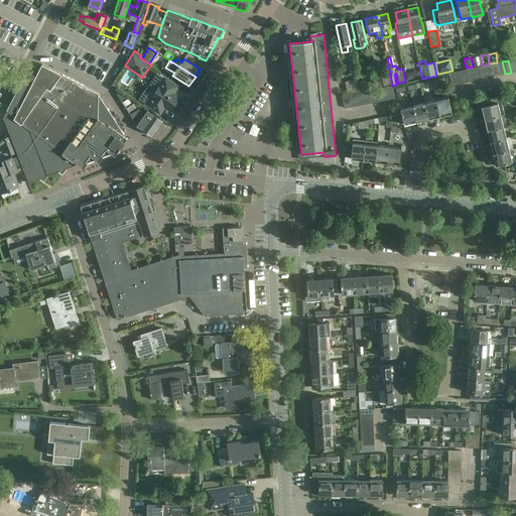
[(505,74),(502,61),(496,63),(499,75),(505,74)]
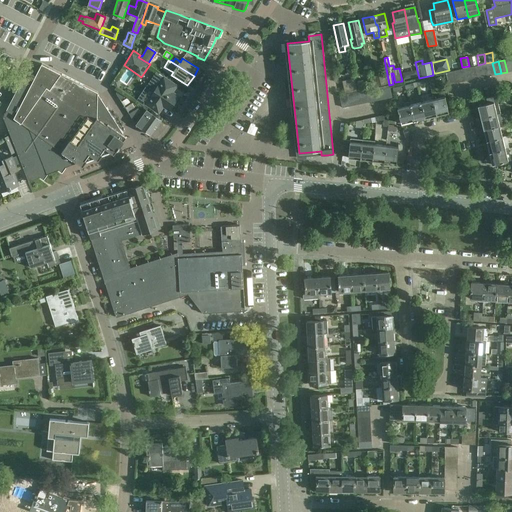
[(407,63),(402,64),(405,79),(411,78),(407,63)]
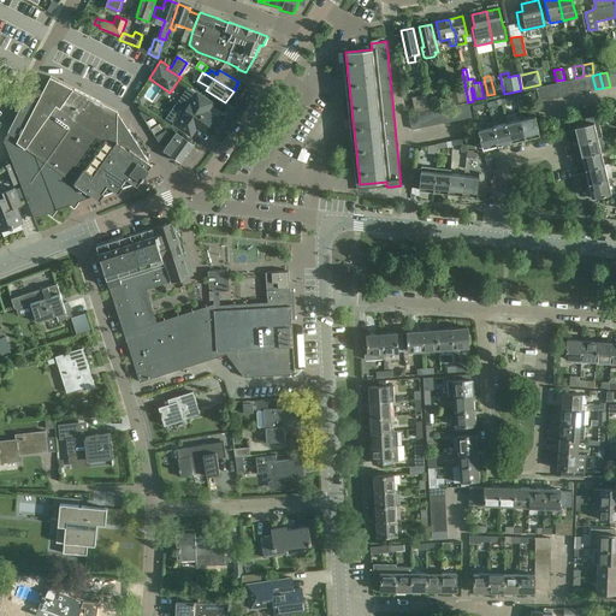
[(596,89),(592,76),(586,77),(588,92),(596,89)]
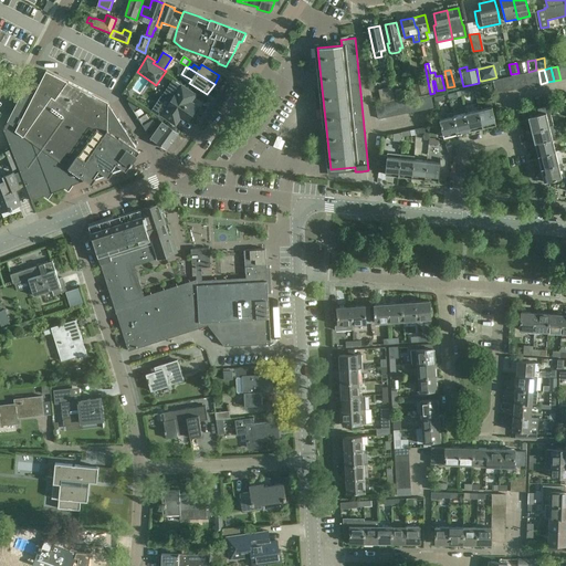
[(139,152),(136,147),(117,119),(111,124),(107,124),(108,104),(108,102),(46,71),(37,88),(28,83),(3,129),(31,200),(43,196),(48,199),(52,192),(64,188),(69,191),(73,185),(85,179),(87,181),(92,185),(95,179),(105,175),(108,178),(113,171),(122,168),(126,171),(139,152)]
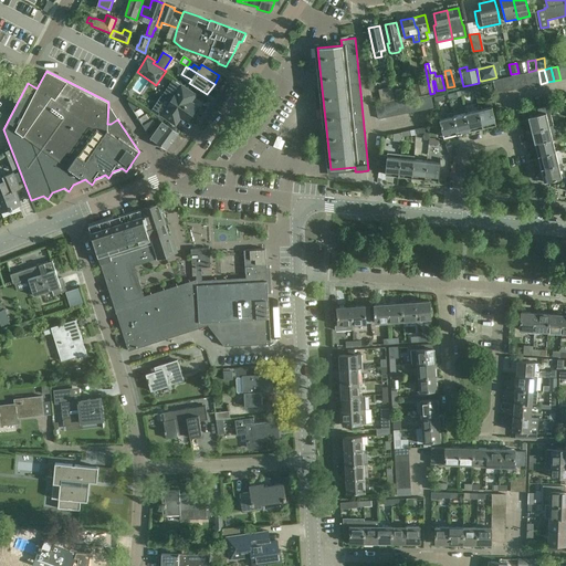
[(541,84),(538,71),(532,72),(535,85),(541,84)]
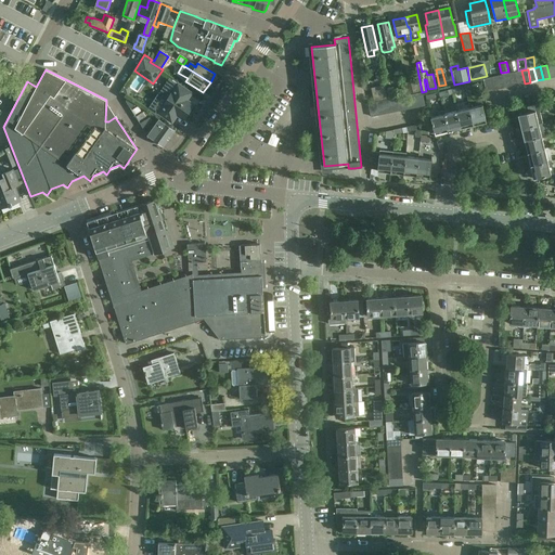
[(525,84),(521,71),(516,72),(515,72),(518,85),(525,84)]
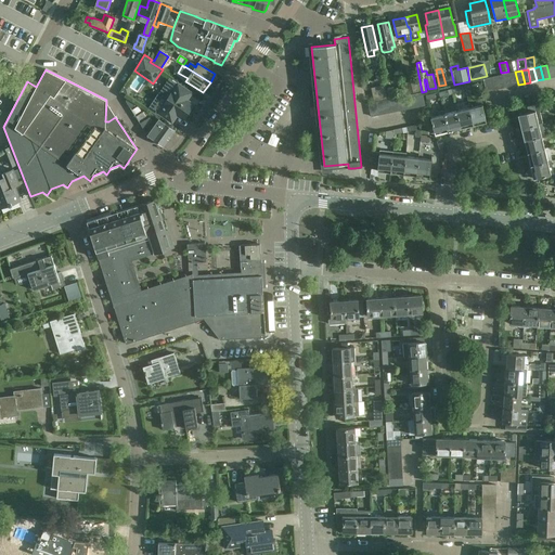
[(508,74),(512,87),(518,85),(515,72),(512,73),(508,74)]
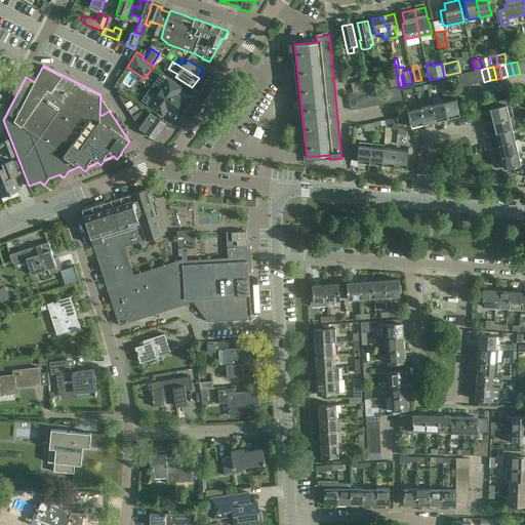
[(475,71),(478,83),(484,82),(481,70),(475,71)]
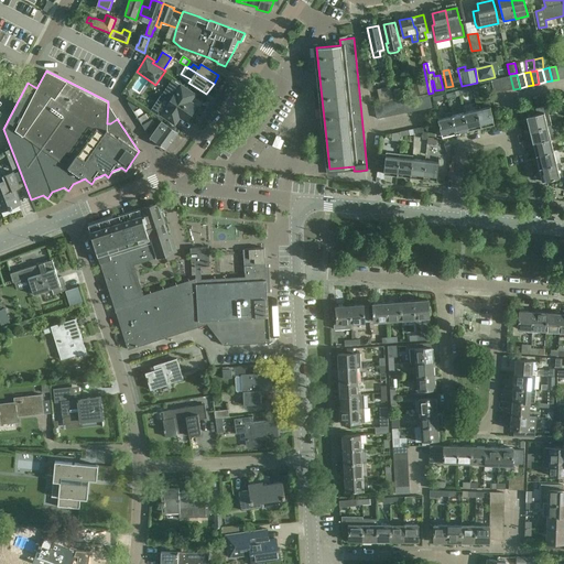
[(513,89),(510,76),(505,77),(507,90),(513,89)]
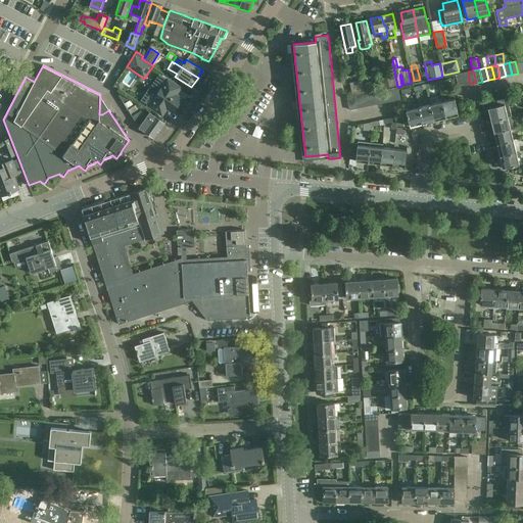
[(470,84),(468,72),(462,73),(464,85),(470,84)]
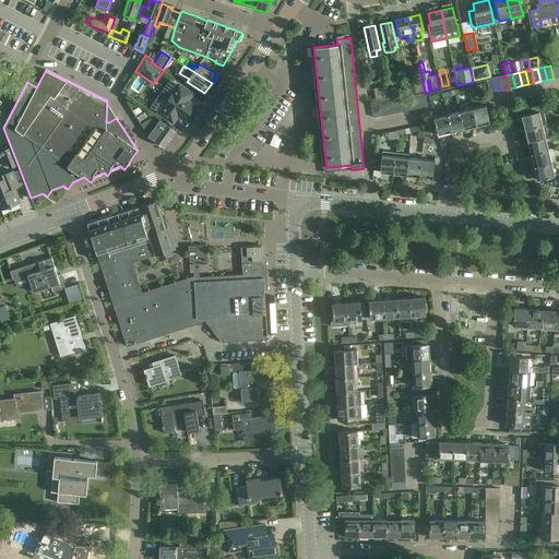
[(486,80),(489,92),(489,93),(496,91),(494,78),(489,79),(486,80)]
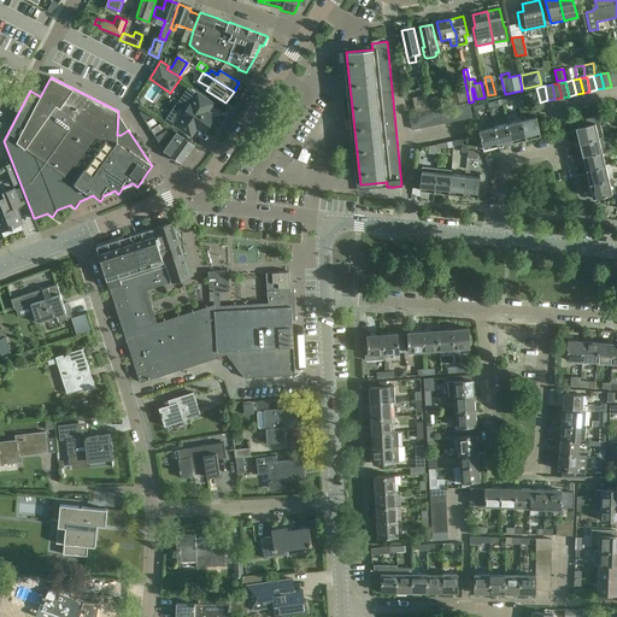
[(187,110),(176,125),(189,134),(195,125),(204,131),(215,116),(204,109),(210,101),(197,92),(192,89),(181,106),(187,110)]
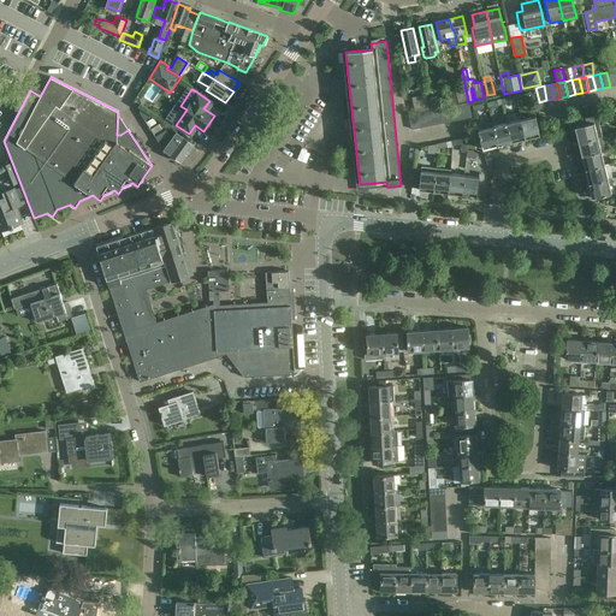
[(449,104),(467,101),(465,89),(446,93),(449,104)]
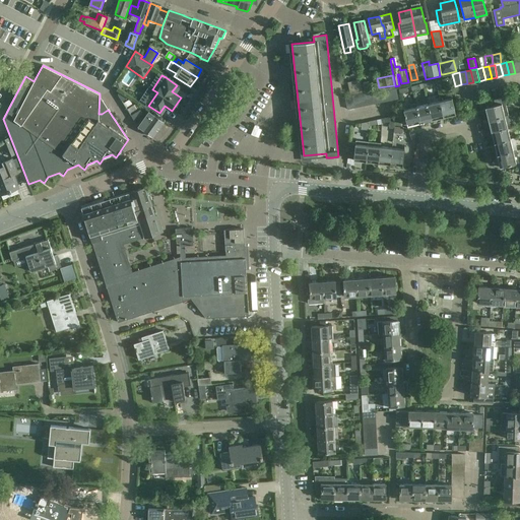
[(347,82),(350,94),(363,92),(361,83),(360,79),(347,82)]
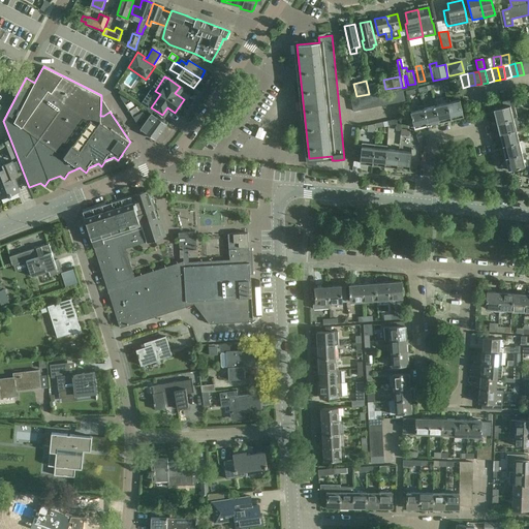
[(115,88),(122,93),(124,91),(121,83),(119,82),(115,88)]
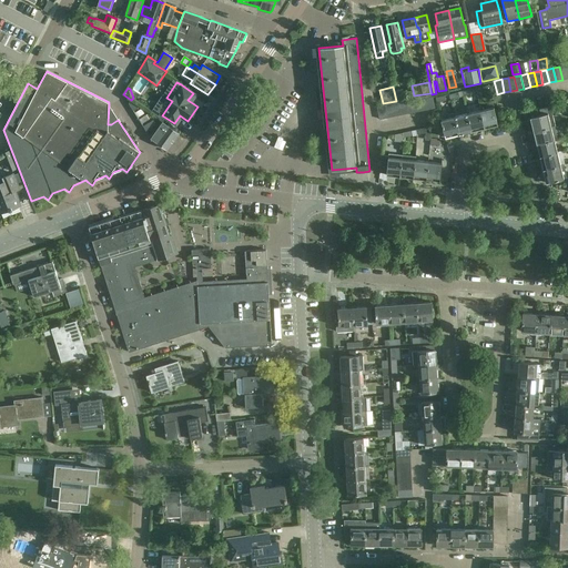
[(406,89),(394,91),(396,101),(408,98),(406,89)]
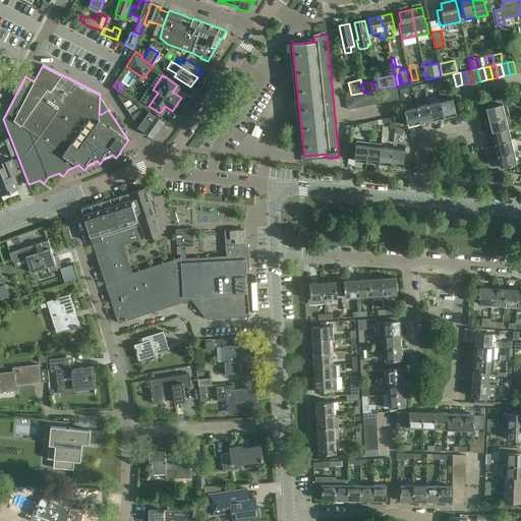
[(384,90),(387,102),(393,100),(390,88),(384,90)]
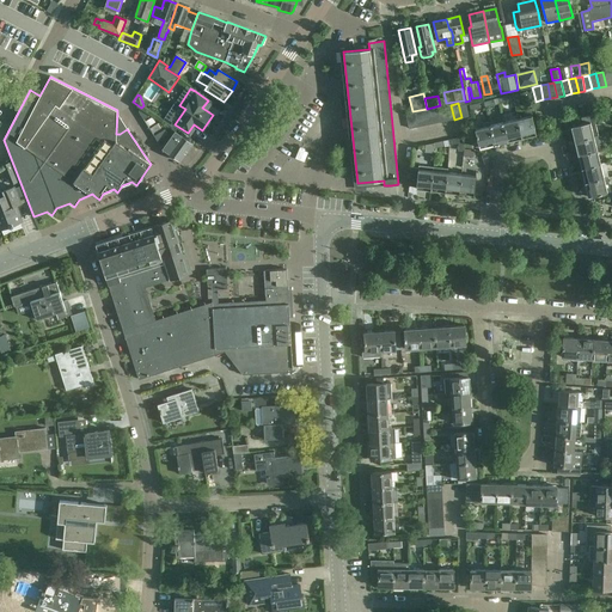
[(454,120),(451,105),(444,106),(447,121),(454,120)]
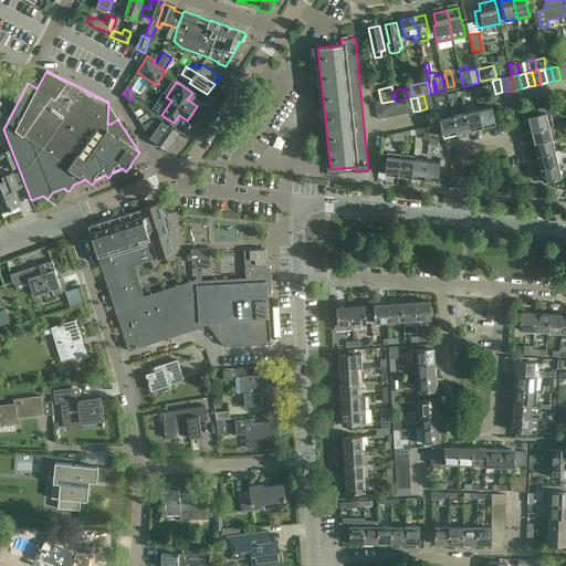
[(397,102),(400,114),(407,113),(404,100),(397,102)]
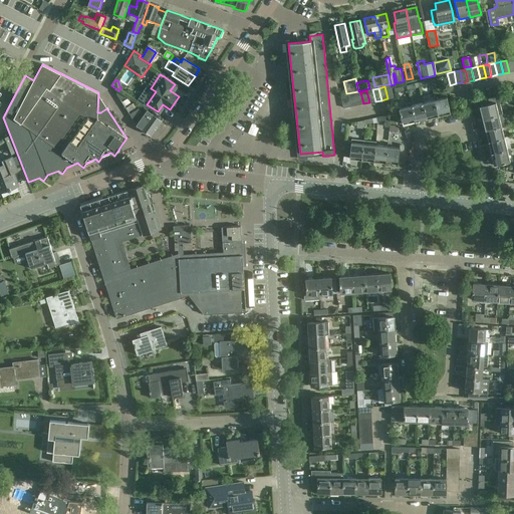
[(349,94),(351,106),(357,105),(355,93),(349,94)]
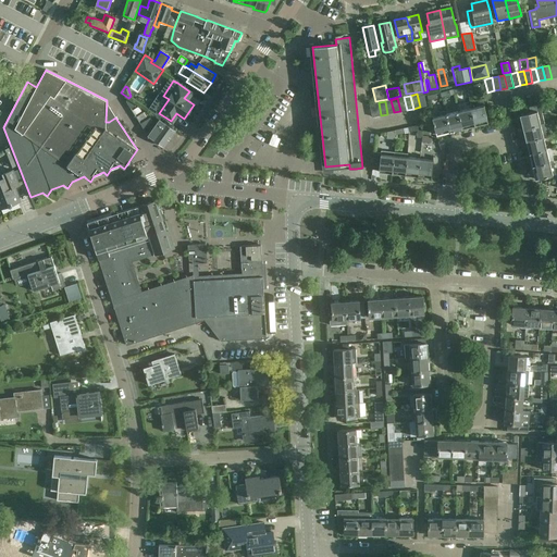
[(381,115),(379,102),(369,104),(372,118),(381,115)]
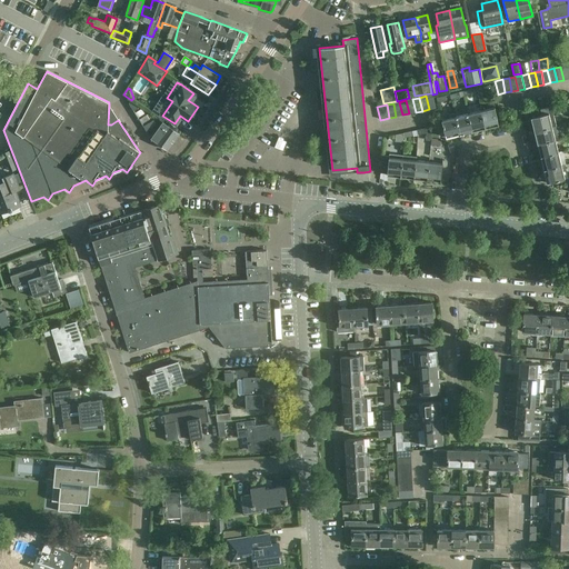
[(551,107),(540,109),(542,115),(531,118),(535,131),(556,126),(551,107)]
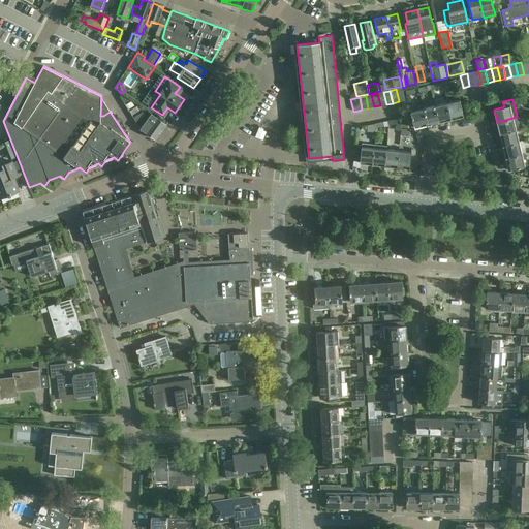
[(447,103),(450,120),(463,117),(460,100),(447,103)]
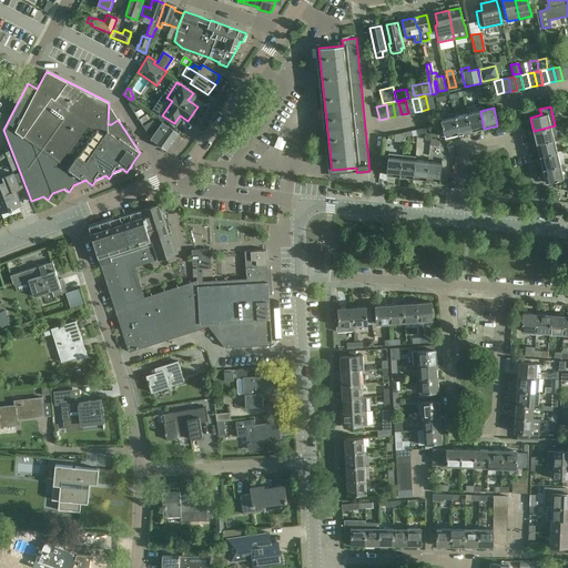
[(480,111),(467,113),(472,131),(484,129),(480,111)]
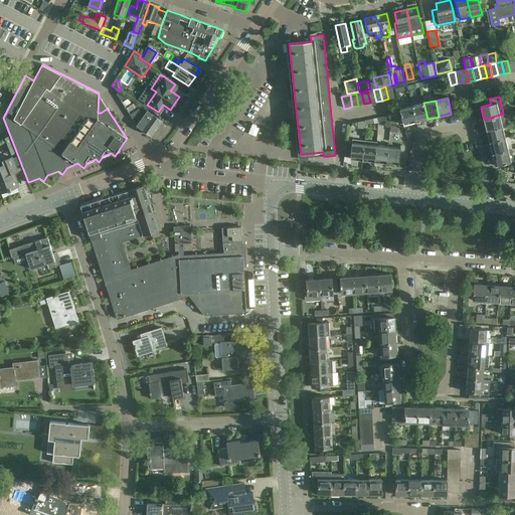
[(415,122),(411,106),(411,103),(406,104),(407,107),(399,109),(401,115),(397,116),(398,123),(402,122),(403,125),(415,122)]
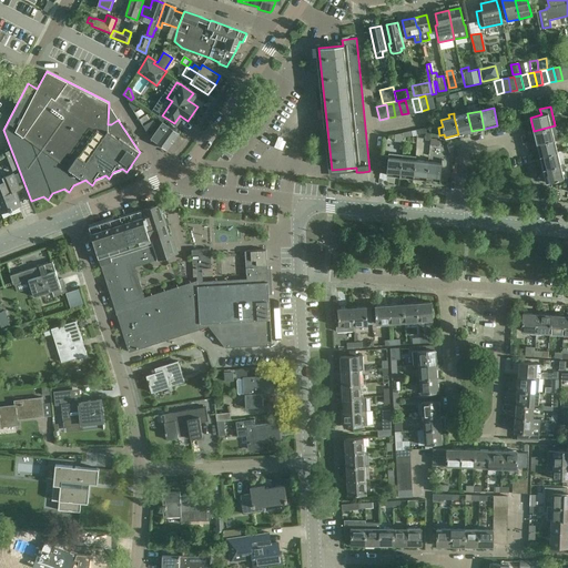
[(458,134),(472,131),(467,113),(454,117),(458,134)]
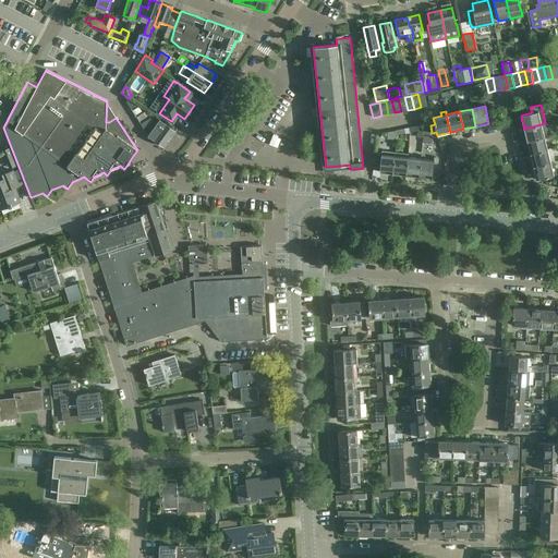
[(146,117),(144,112),(137,117),(140,121),(146,117)]
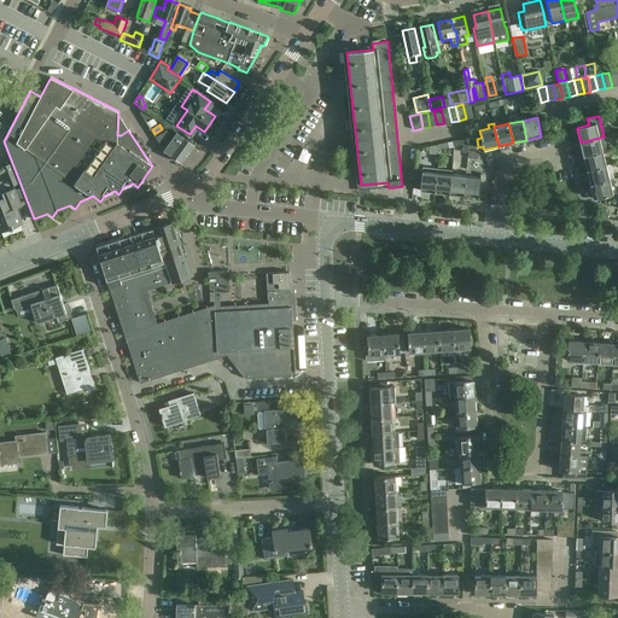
[(194,146),(176,133),(164,151),(182,163),(194,146)]
